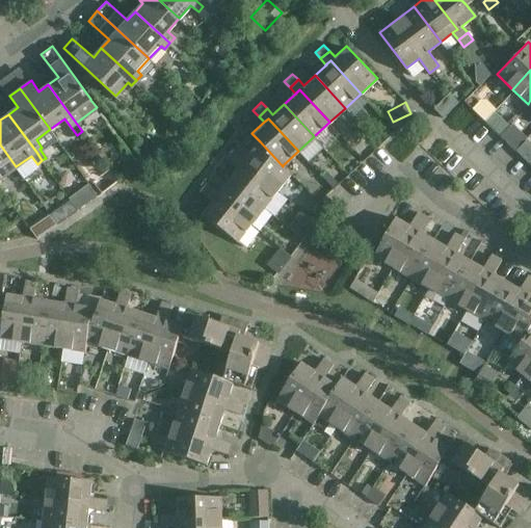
[(510,136),(519,128),(512,122),(504,130),(510,136)]
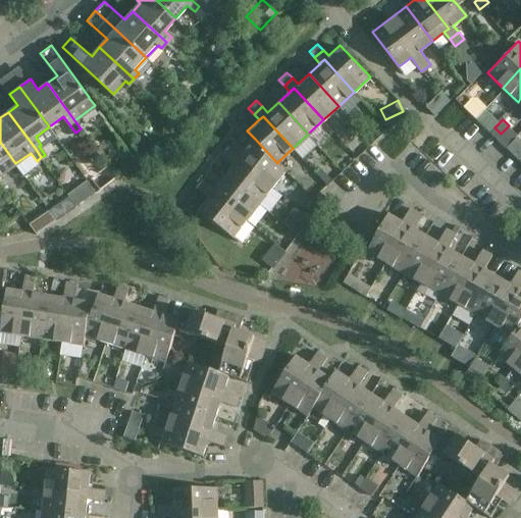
[(228,159),(235,164),(238,160),(272,187),(285,169),(277,162),(277,163),(255,139),(242,155),(235,150),(228,159)]
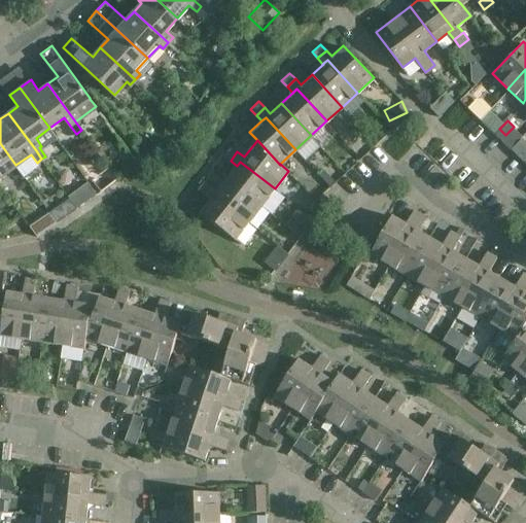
[(0,176),(15,165),(10,158),(0,143),(0,176)]
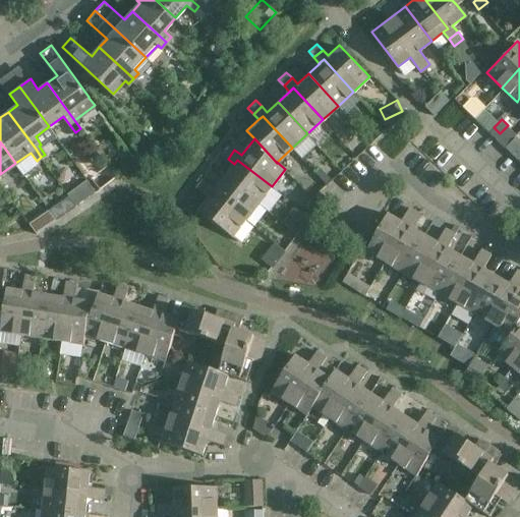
[(345,182),(376,154),(364,141),(334,170),(345,182)]
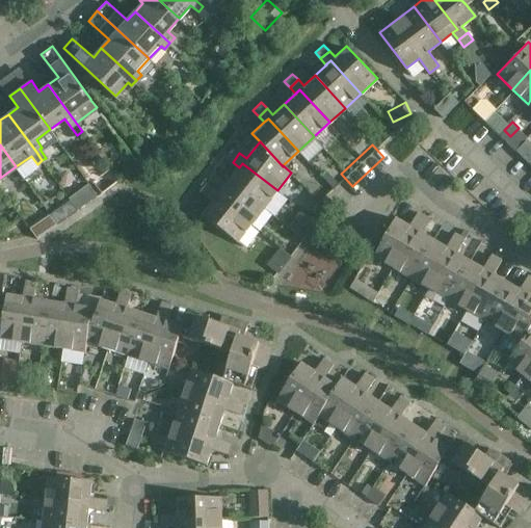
[(233,162),(239,153),(233,148),(226,157),(233,162)]
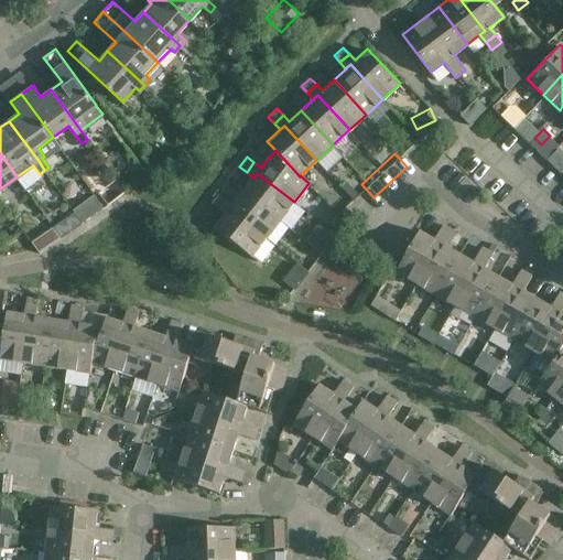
[(253,178),(244,190),(280,219),(294,202),(257,173),(253,178)]
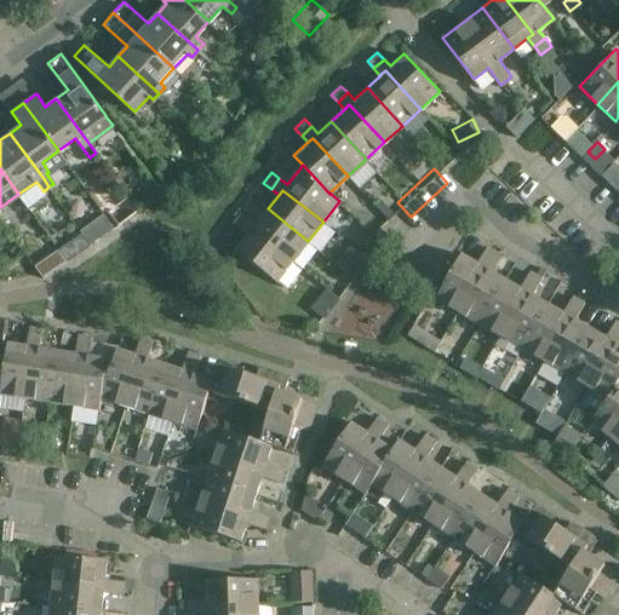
[(256,223),(248,217),(240,228),(247,234),(252,228),(293,260),(308,241),(268,208),(256,223)]
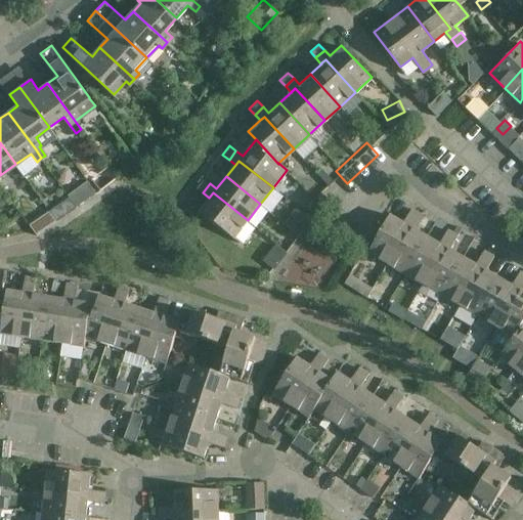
[(203,192),(210,183),(204,178),(197,187),(203,192)]
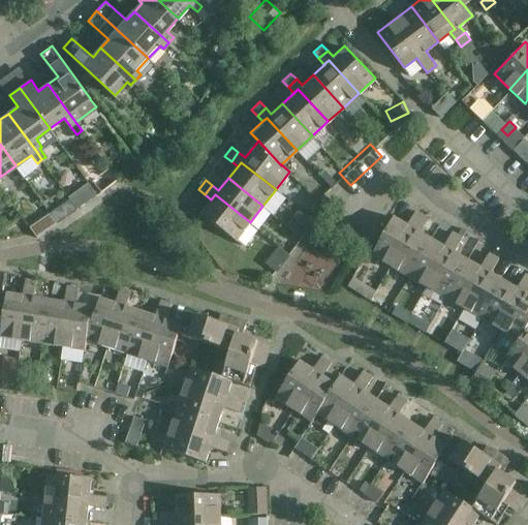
[(237,239),(250,222),(215,194),(211,199),(202,212),(237,239)]
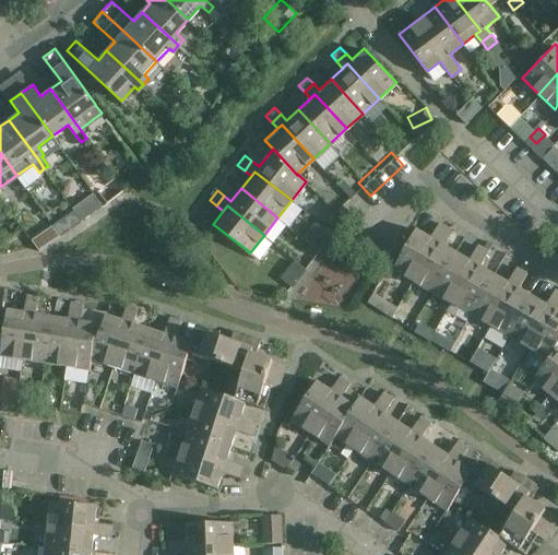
[(60,234),(80,220),(73,209),(52,223),(60,234)]
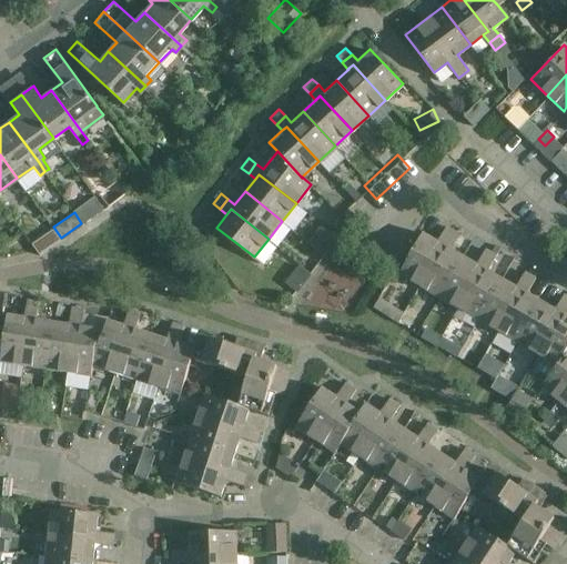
[(343,231),(352,220),(342,212),(333,223),(343,231)]
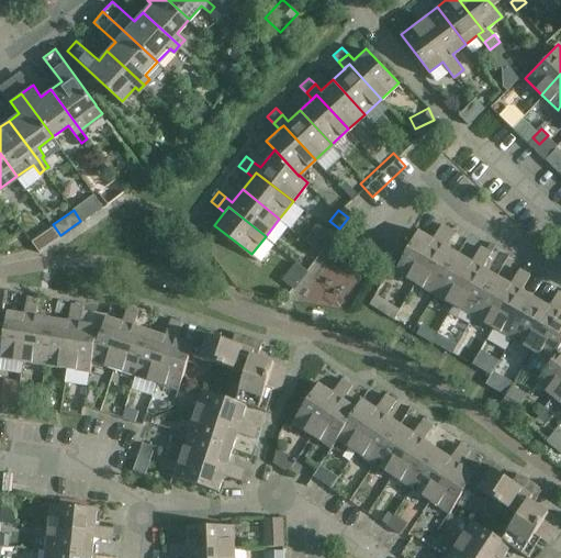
[(437,230),(447,236),(451,229),(441,222),(437,230)]
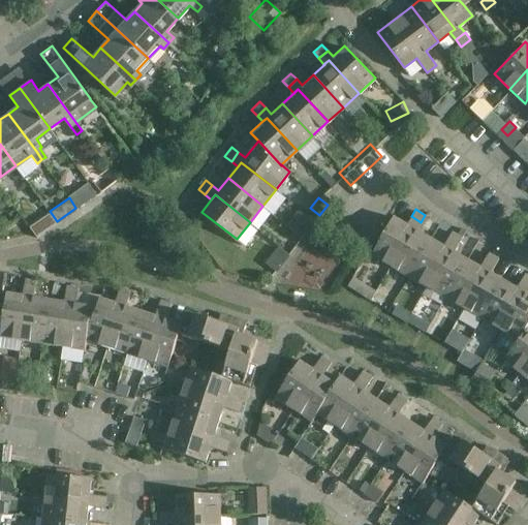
[(36,235),(37,234),(57,221),(50,211),(30,225),(36,235)]
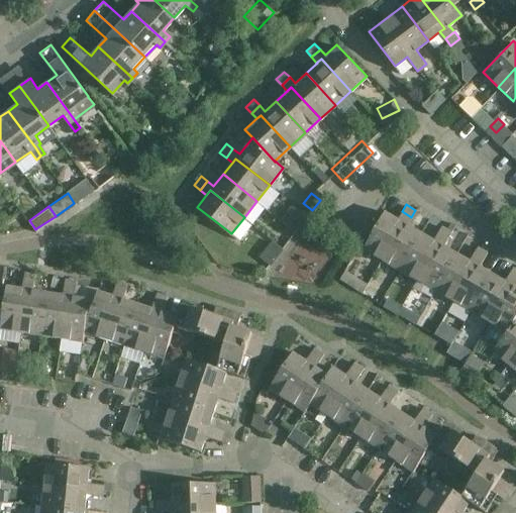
[(363,247),(381,259),(403,221),(398,218),(384,210),(363,247)]
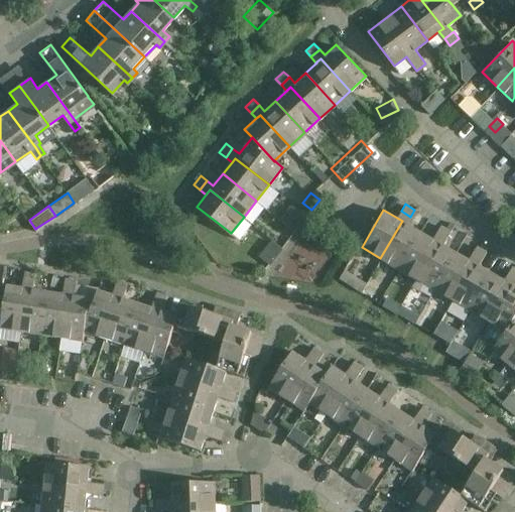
[(407,223),(410,217),(401,211),(397,218),(402,221),(380,258),(398,268),(419,231),(407,223)]
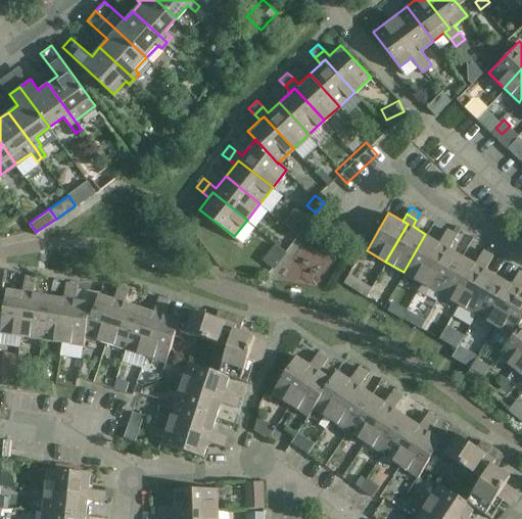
[(442,235),(453,240),(457,233),(446,227),(442,235)]
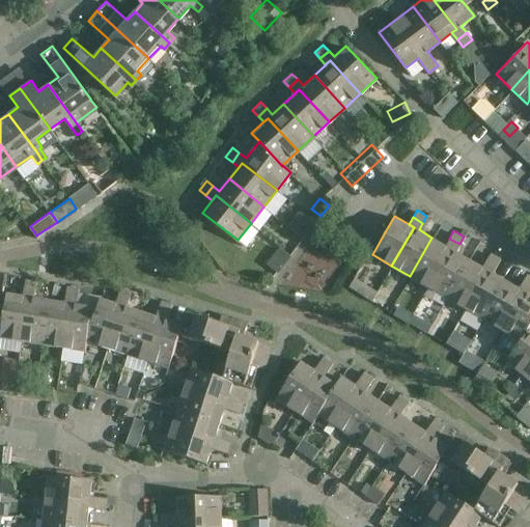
[(445,245),(431,238),(410,276),(428,286),(450,248),(445,245)]
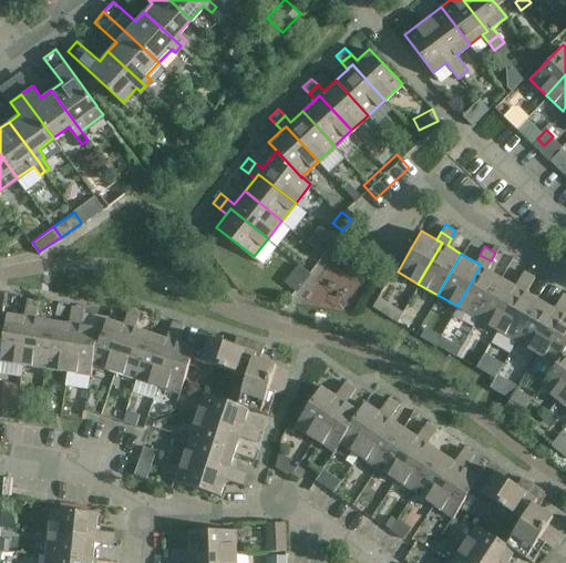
[(491,260),(480,255),(475,262),(481,265),(458,306),(452,314),(459,318),(464,310),(476,317),(501,276),(486,268),(491,260)]
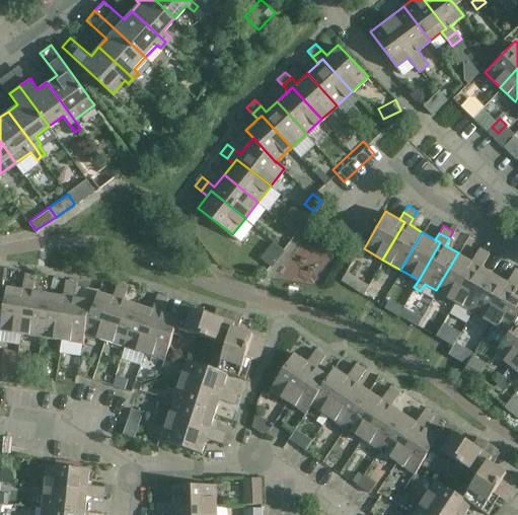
[(270,264),(283,248),(272,240),(260,255),(270,264)]
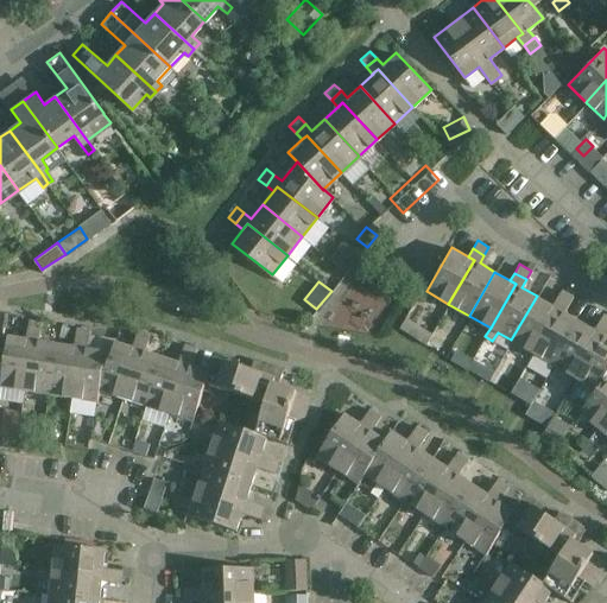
[(556,297),(568,304),(573,294),(561,289),(556,297)]
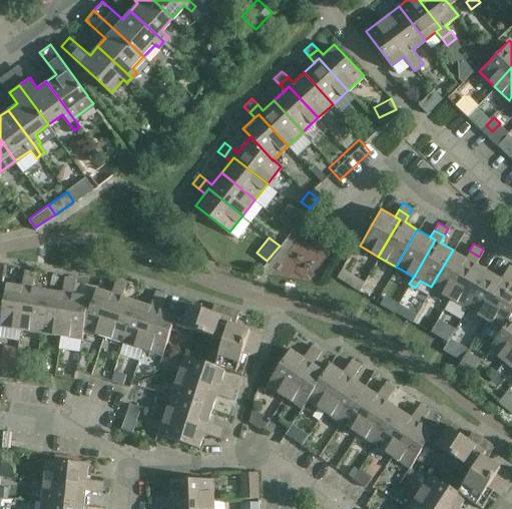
[(453,249),(431,287),(449,297),(470,260),(465,258),(453,249)]
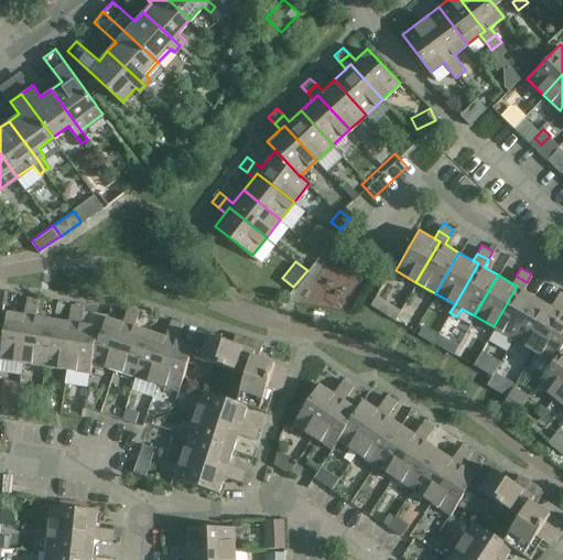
[(522,289),(527,282),(516,276),(511,283),(517,286),(494,326),(513,338),(537,297),(522,289)]
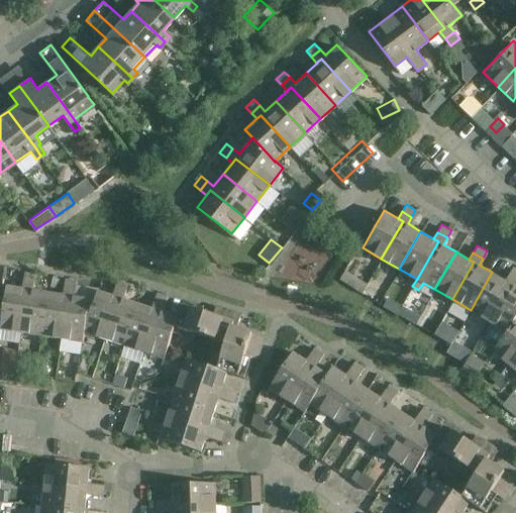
[(24,271),(23,279),(34,281),(35,273),(24,271)]
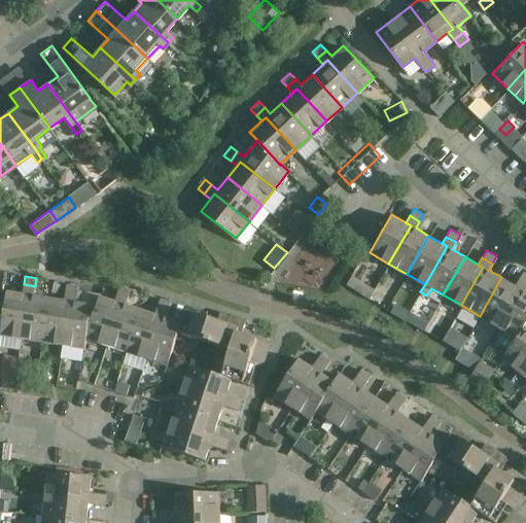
[(515,285),(501,277),(480,316),(497,326),(520,288),(515,285)]
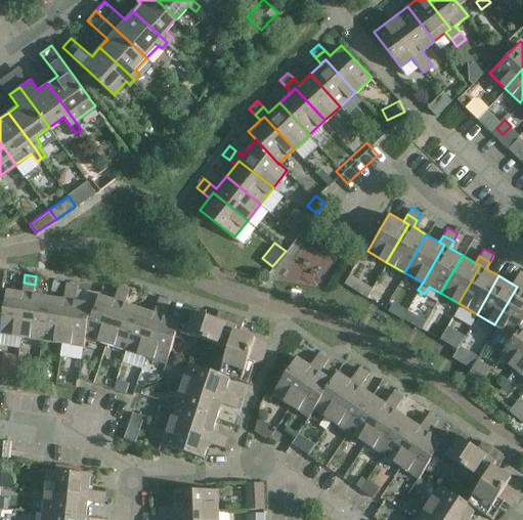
[(522,287),(522,280),(516,276),(512,284),(517,287),(494,325),(514,335),(514,336),(522,318),(522,317),(522,290),(522,289),(522,287)]
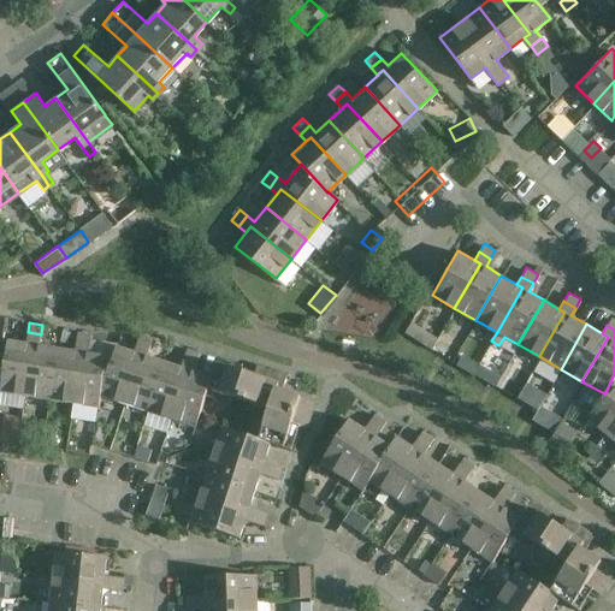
[(77,331),(76,340),(89,343),(90,333),(77,331)]
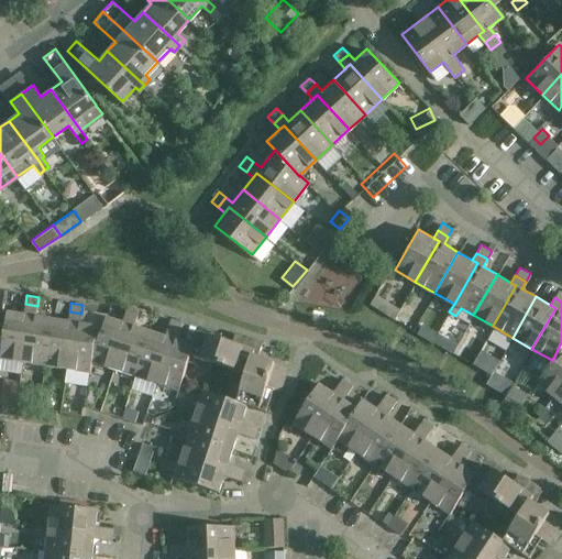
[(395,303),(394,319),(415,320),(416,304),(395,303)]
